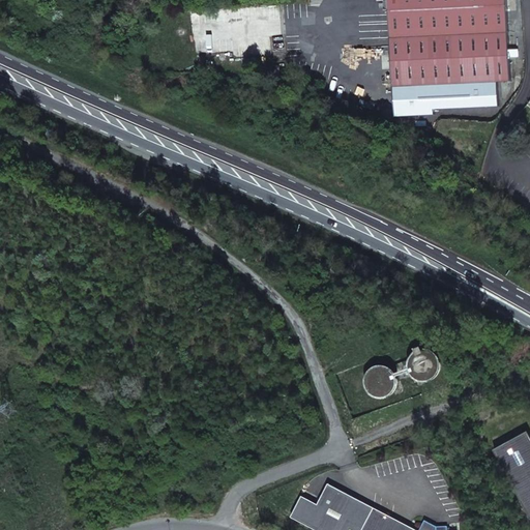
[(388,0),(394,117),(434,115),(433,111),(498,108),(497,83),(510,82),(506,0),(388,0)]
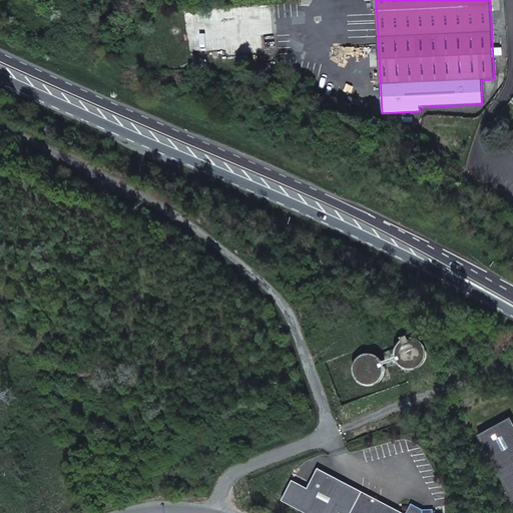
[(398,358),(400,363),(402,364),(404,366),(406,367),(410,369),(413,369),(417,368),(420,367),(423,365),(426,361),(427,359),(428,354),(427,349),(424,345),(421,342),(416,340),(412,339),(409,340),(405,342),(401,345),(399,349),(398,351),(398,354),(398,358)]
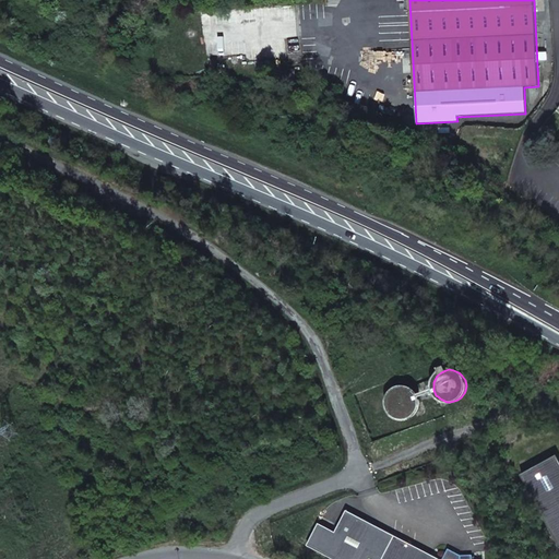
[(388,407),(390,412),(391,414),(395,417),(400,419),(405,419),(407,419),(413,417),(416,413),(417,411),(419,406),(419,404),(419,399),(416,394),(413,390),(411,389),(405,388),(403,388),(397,389),(393,391),(392,392),(389,397),(388,402),(388,407)]
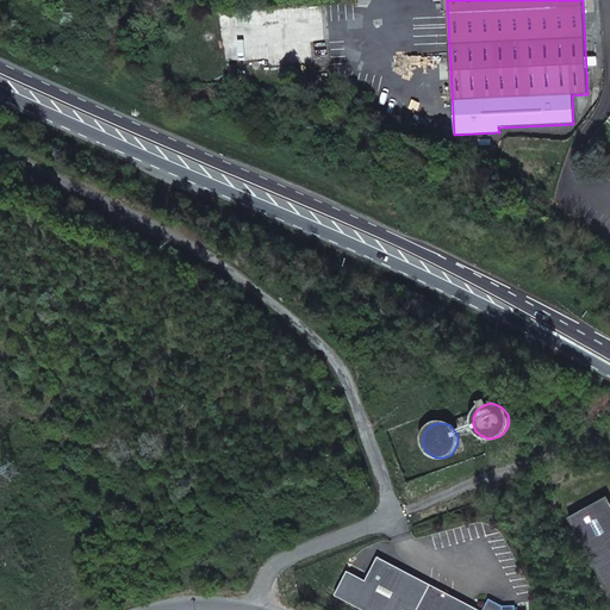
[(568,518),(609,595),(609,499),(609,497),(568,518)]
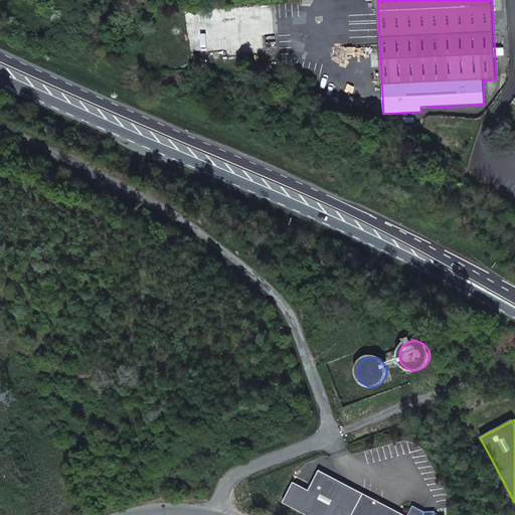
[(308,488),(298,508),(310,514),(445,514),(446,514),(436,514),(431,514),(425,514),(426,510),(414,504),(409,514),(319,468),(308,488)]
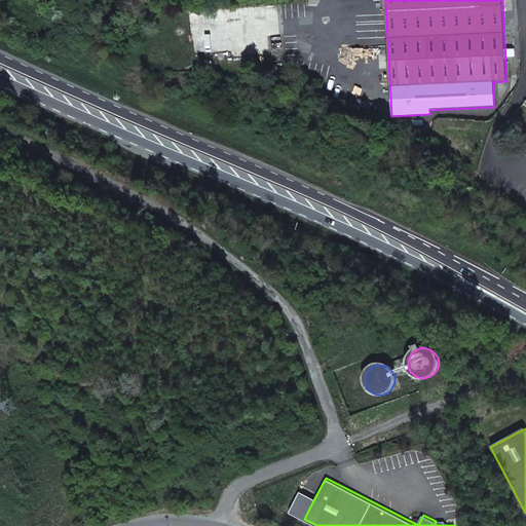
[(288,511),(304,519),(314,498),(299,490),(288,511)]
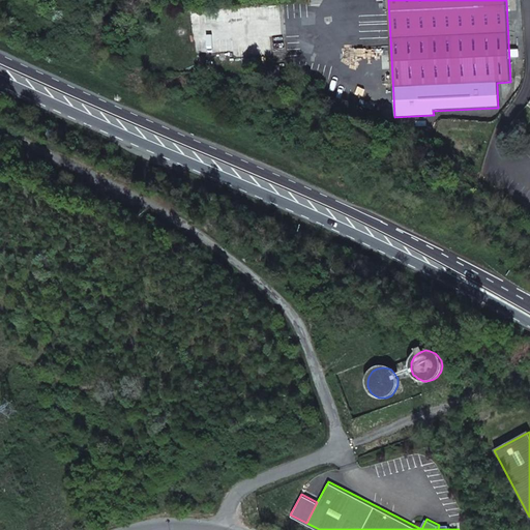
All buildings are outlined.
